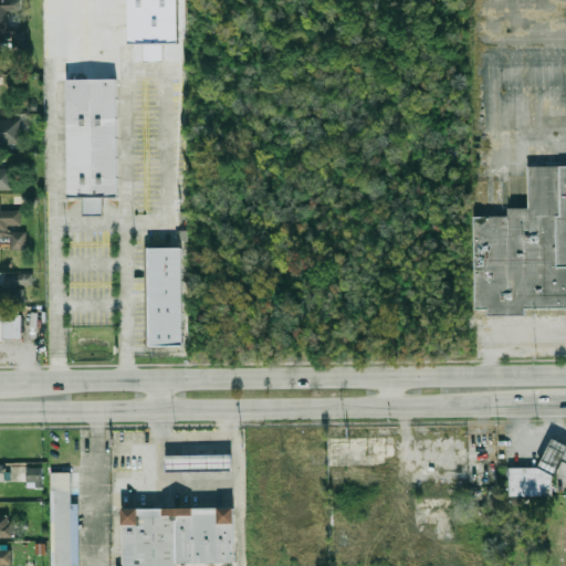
[(128,0),(129,43),(144,43),(144,61),(163,61),(163,43),(179,43),(178,0),(128,0)]
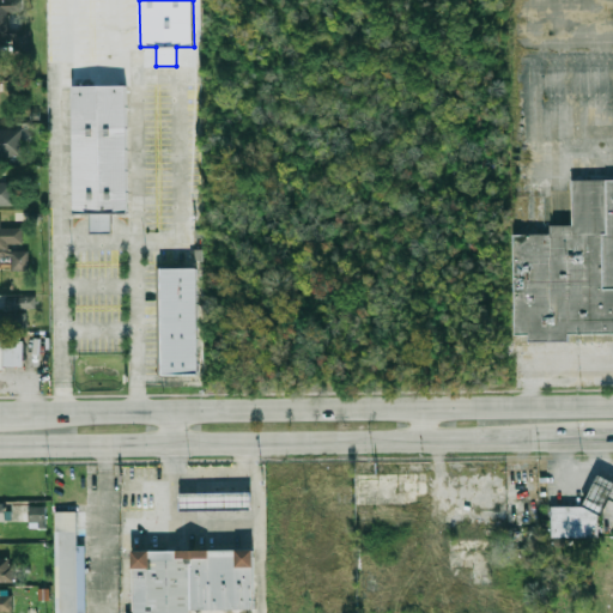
[(0,4),(0,43),(12,43),(12,53),(31,53),(31,30),(23,30),(23,4),(0,4)]
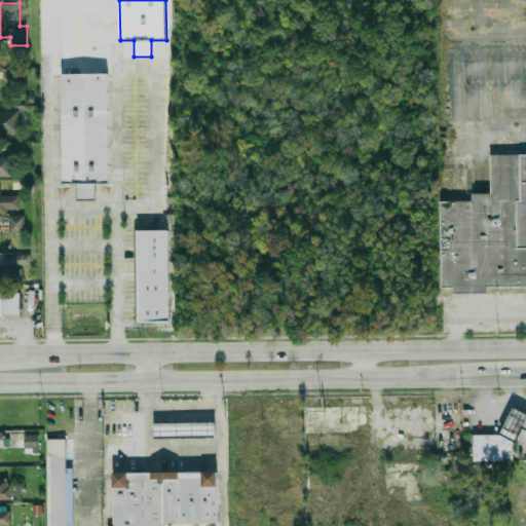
[(62,72),(107,71),(110,181),(95,182),(77,182),(64,182),(62,72)]
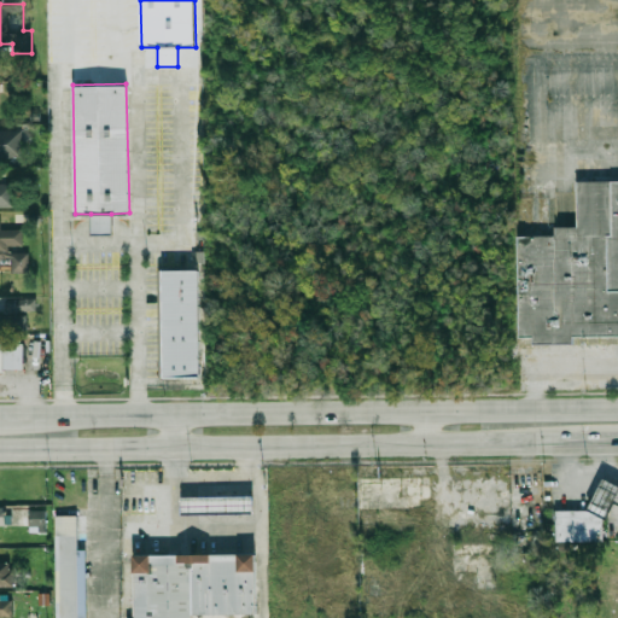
[(23,130),(0,130),(0,158),(23,158),(23,130)]
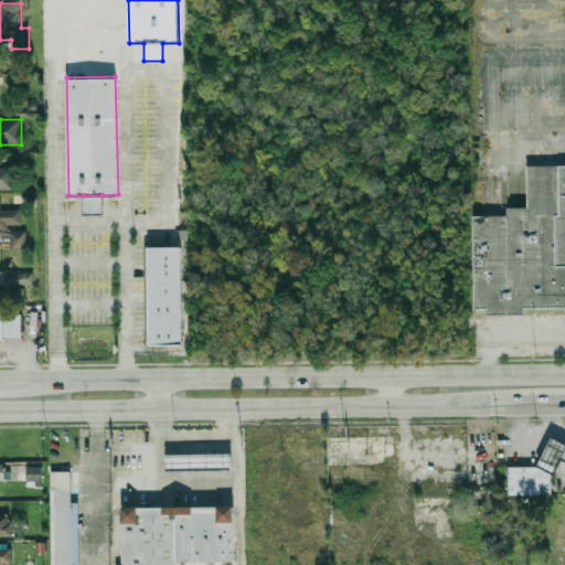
[(472,193),(476,309),(488,308),(488,312),(564,310),(564,164),(528,167),(529,208),(509,208),(508,192),(472,193)]
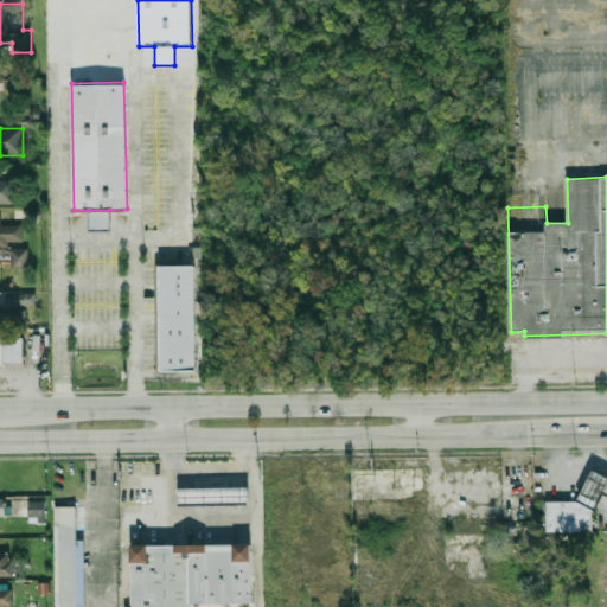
[(0,204),(14,204),(14,180),(0,180),(0,204)]
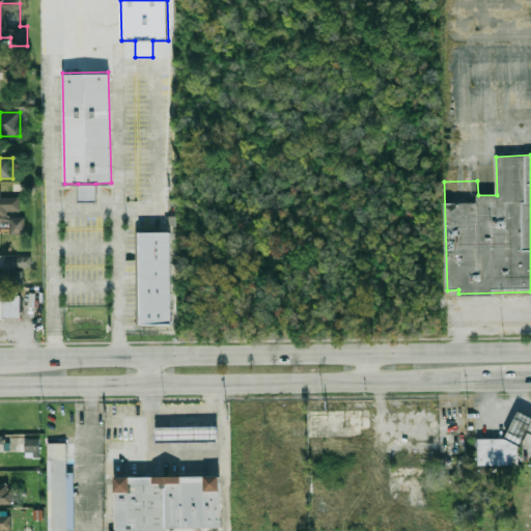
[(78,184),(79,200),(95,200),(95,184),(78,184)]
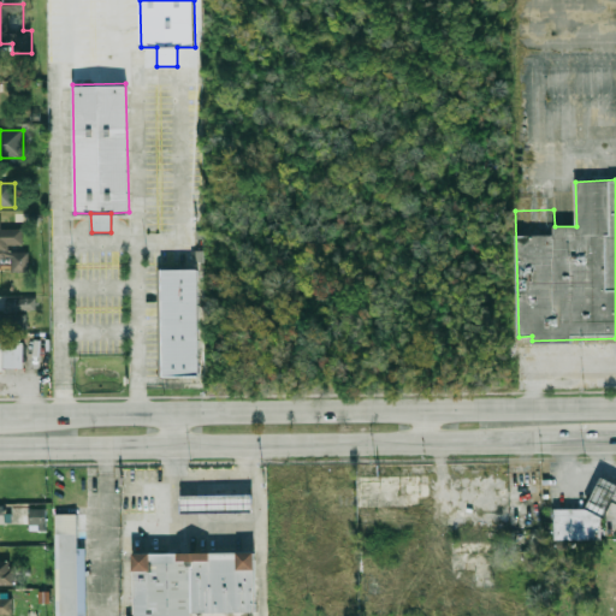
[(29,272),(29,249),(24,249),(23,230),(0,230),(0,258),(11,258),(12,272),(29,272)]
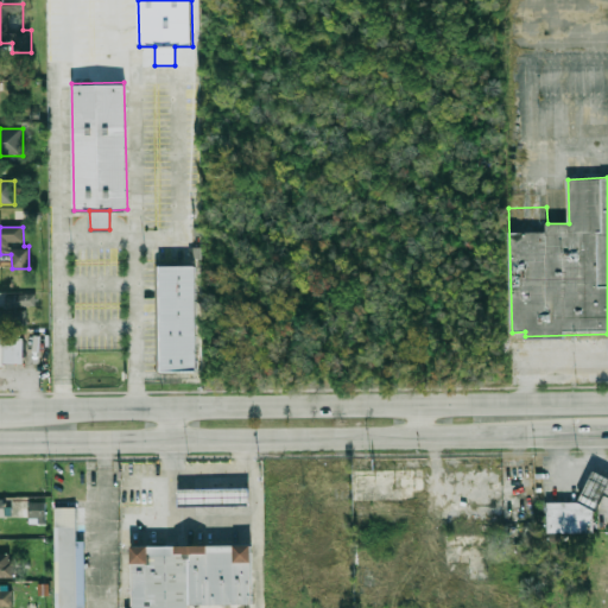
[(160,369),(159,265),(196,265),(197,369),(160,369)]
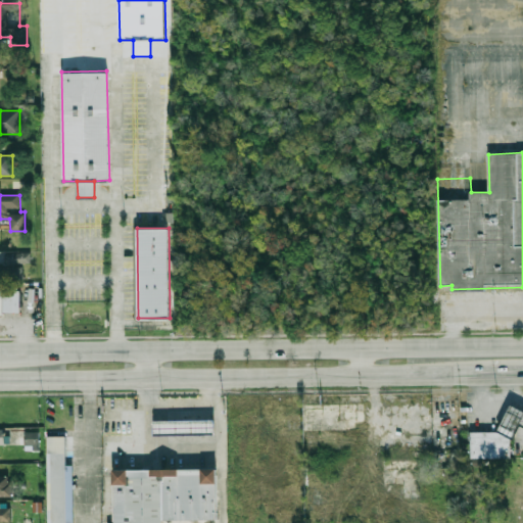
[(31,252),(6,253),(6,265),(31,264),(31,252)]
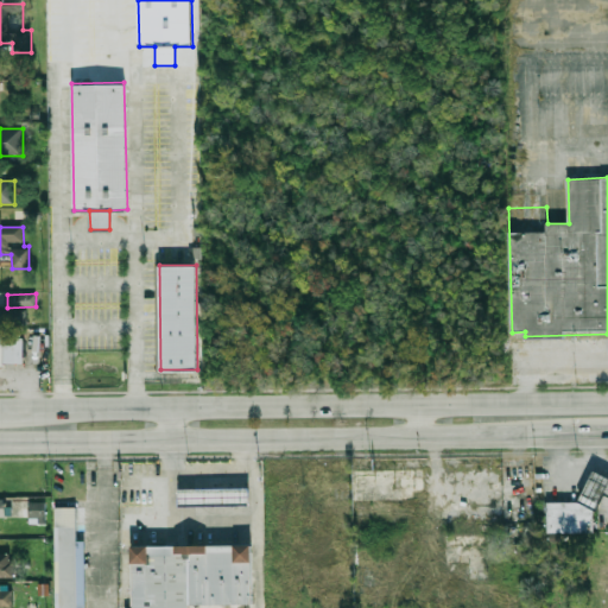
[(0,327),(26,327),(26,310),(0,310),(0,327)]
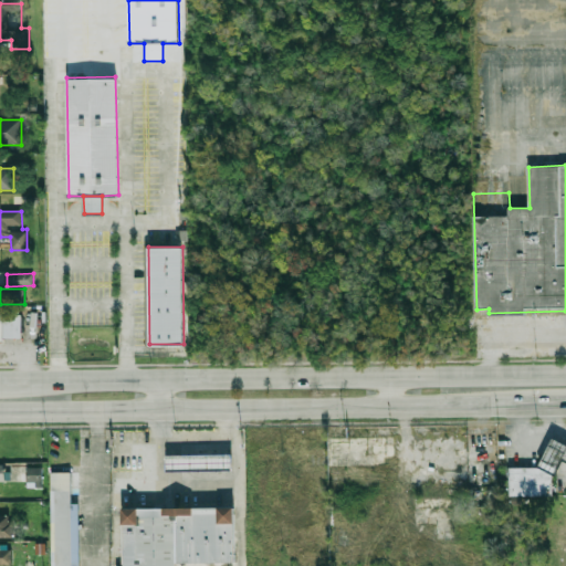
[(0,341),(21,341),(22,311),(0,310),(0,341)]
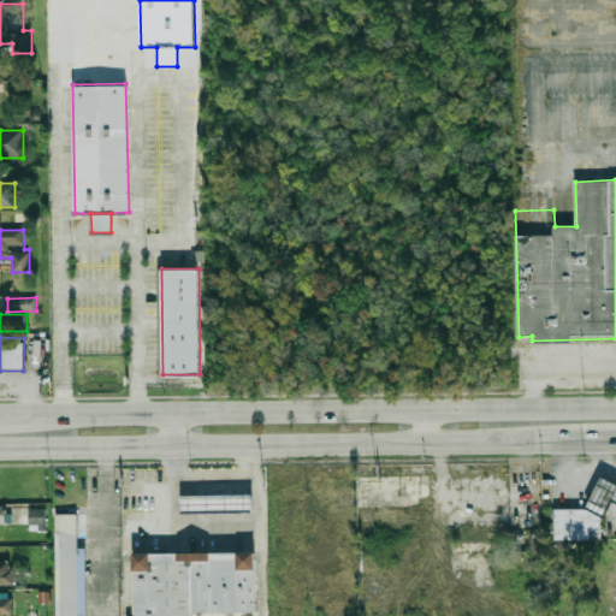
[(600,513),(600,507),(590,507),(586,505),(602,477),(615,484),(615,502),(612,501),(605,515),(600,513)]
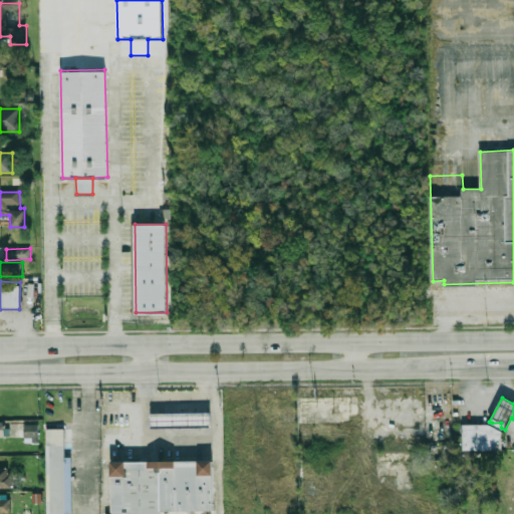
[(153,414),(212,414),(212,427),(153,427),(153,414)]
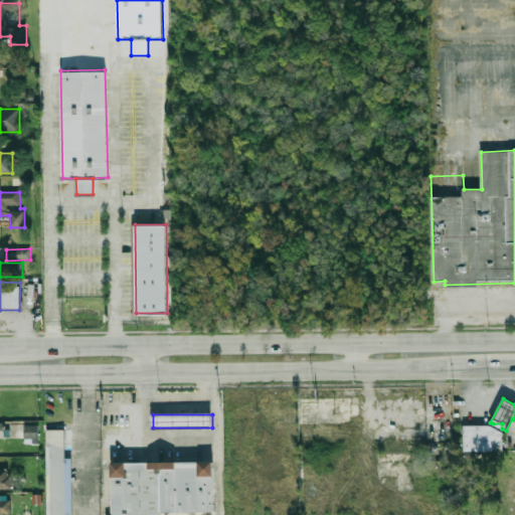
[(462,450),(462,424),(493,423),(502,423),(502,428),(502,450),(462,450)]
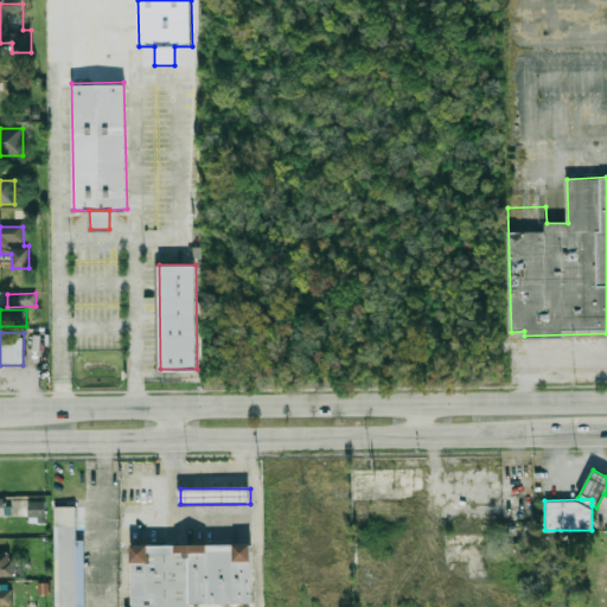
[(29,502),(29,523),(45,523),(46,502),(29,502)]
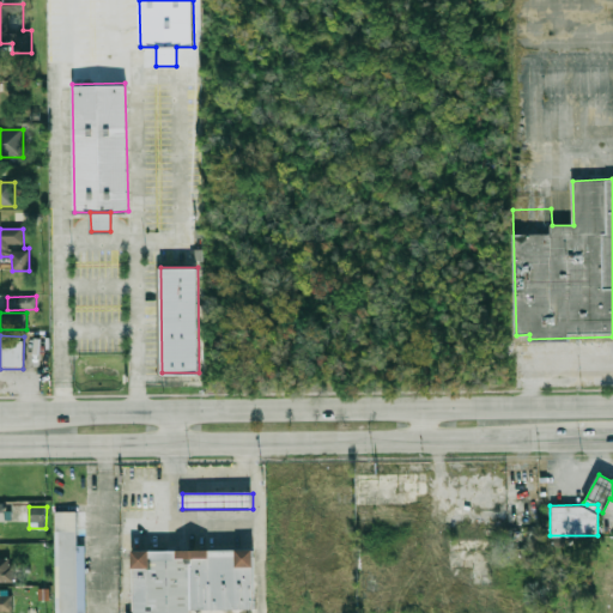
[(86,612),(86,545),(78,545),(78,511),(58,511),(58,612),(86,612)]
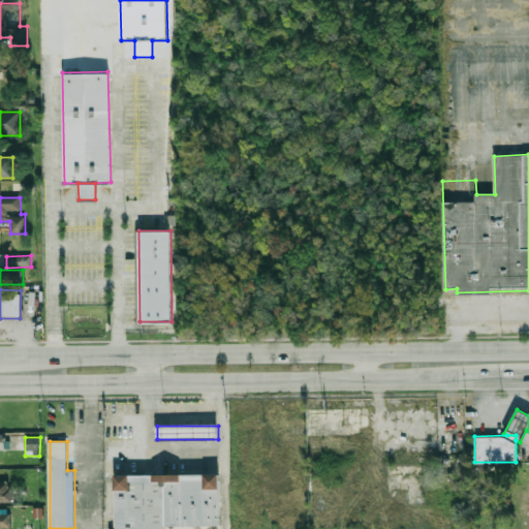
[(116,528),(116,527),(116,475),(164,474),(164,475),(221,475),(221,527),(165,527),(165,528),(116,528)]
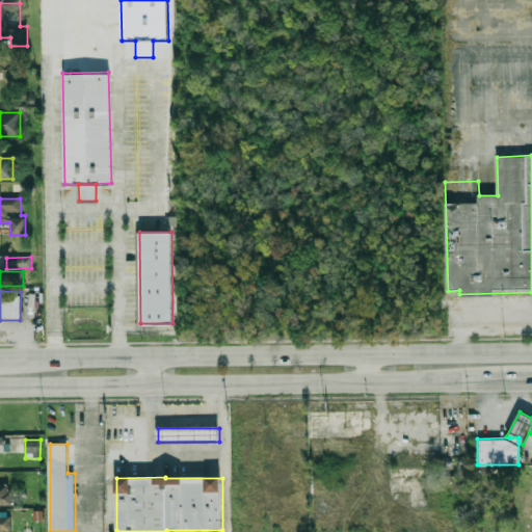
[(0,505),(11,505),(11,484),(0,484),(0,505)]
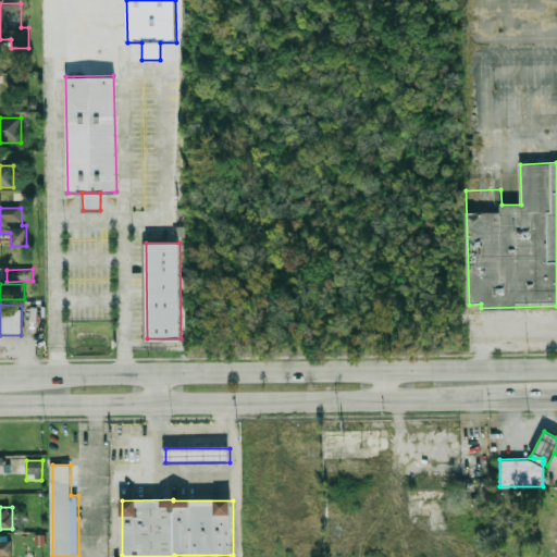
[(0,556),(12,556),(12,541),(0,541),(0,556)]
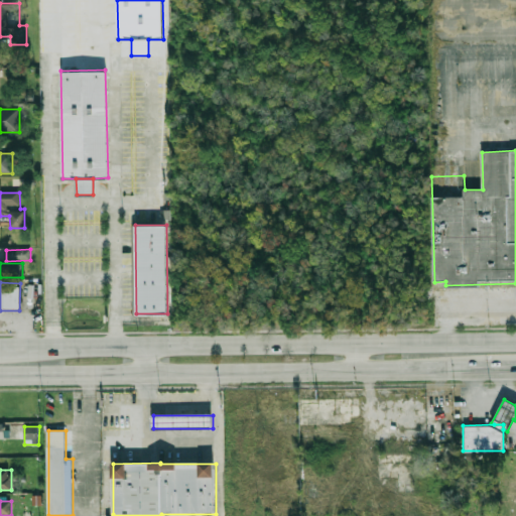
All buildings are outlined.
